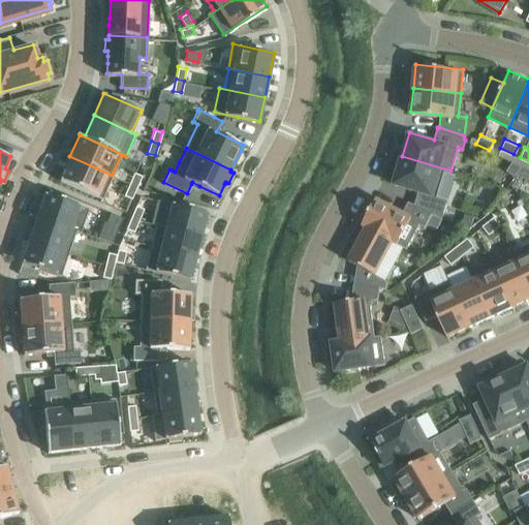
[(69,156),(60,179),(102,197),(112,175),(69,156)]
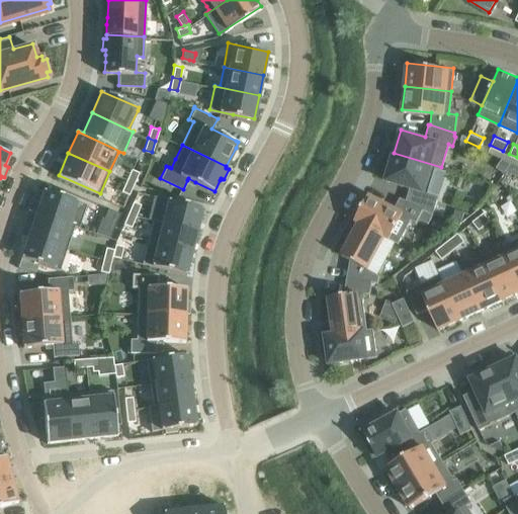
[(394,153),(385,178),(410,185),(406,198),(423,206),(423,207),(433,211),(445,169),(441,167),(394,153)]
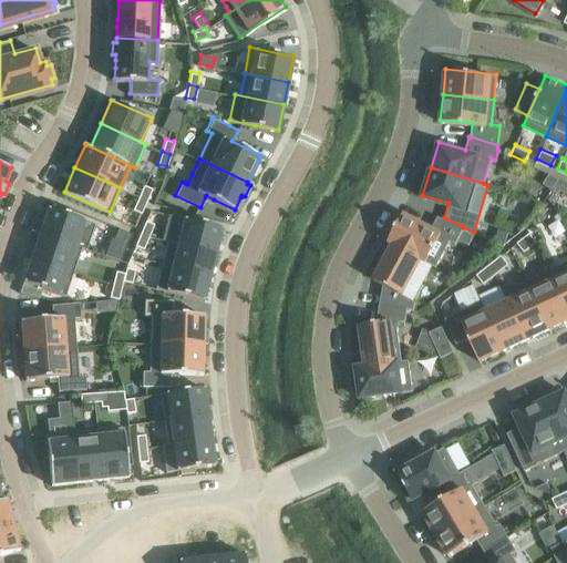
[(553,185),(559,176),(549,172),(542,182),(552,188),(553,185)]
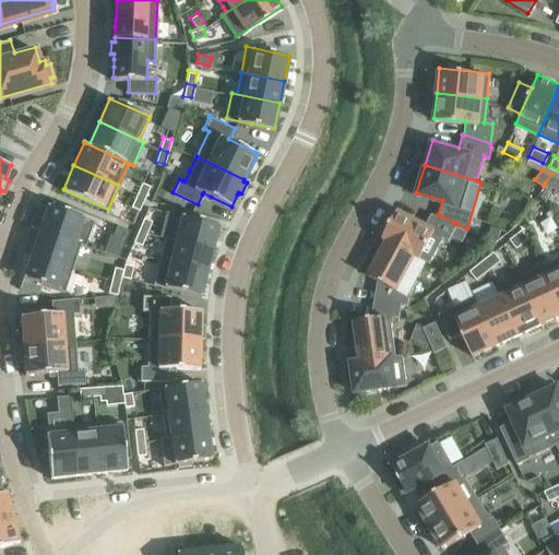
[(558,189),(558,177),(551,174),(545,182),(558,189)]
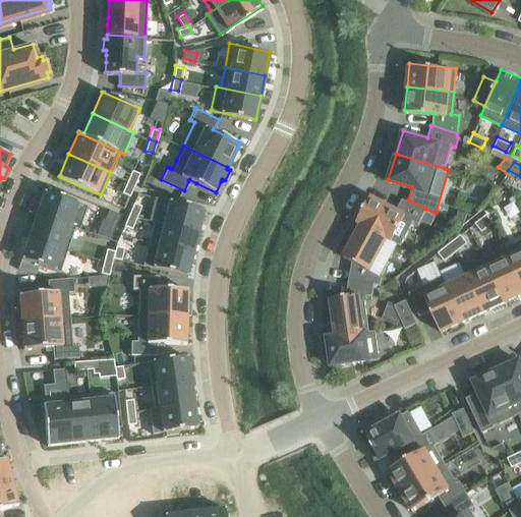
[(131,169),(127,180),(134,183),(139,172),(131,169)]
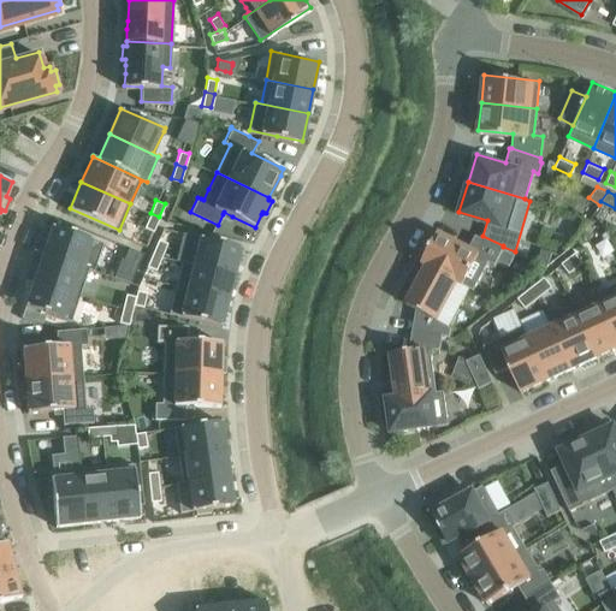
[(150,213),(144,226),(153,230),(159,217),(150,213)]
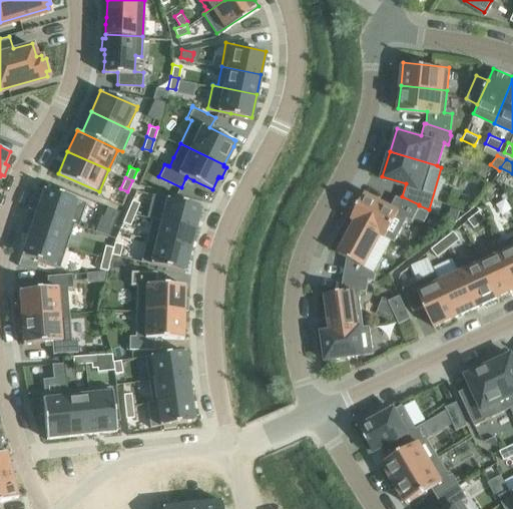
[(43,186),(35,209),(78,223),(85,200),(43,186)]
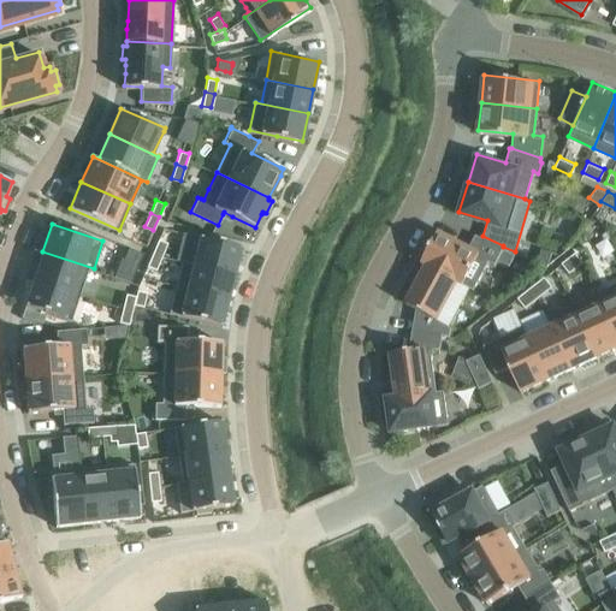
[(438,230),(422,259),(427,262),(457,278),(471,285),(473,286),(489,259),(495,262),(497,257),(503,247),(503,245),(483,236),(475,232),(468,245),(438,230)]
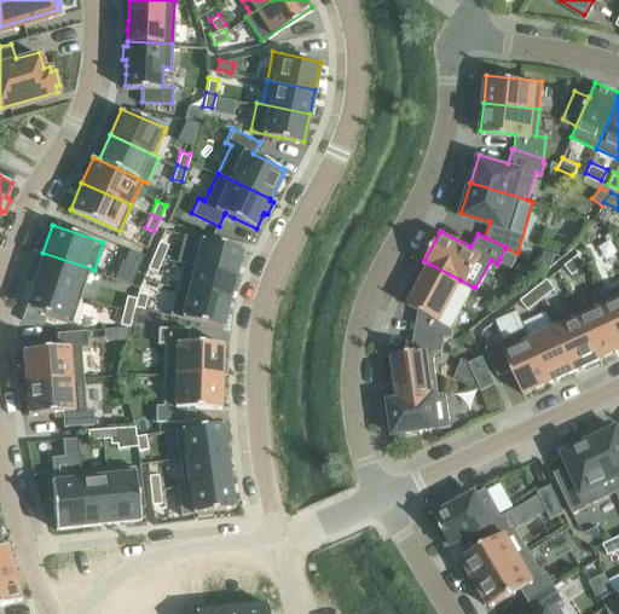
[(183,260),(183,261),(235,274),(242,247),(201,236),(194,262),(183,260)]
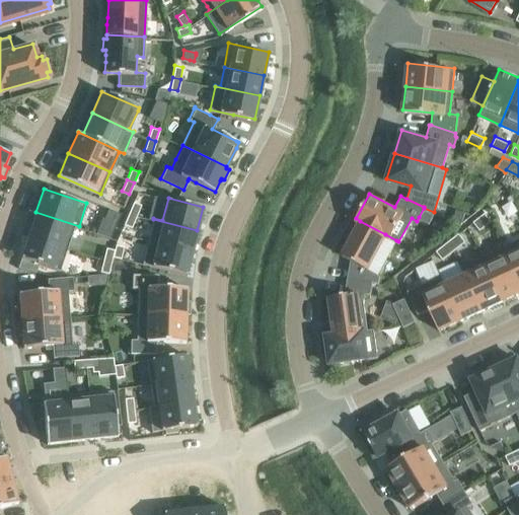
[(133,201),(128,212),(136,215),(141,204),(133,201)]
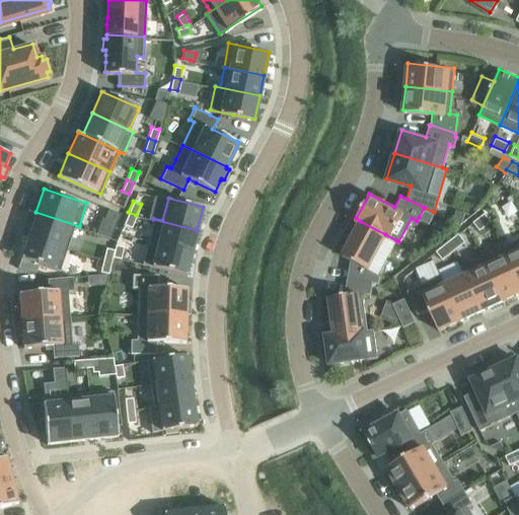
[(424,208),(419,217),(429,222),(434,212),(424,208)]
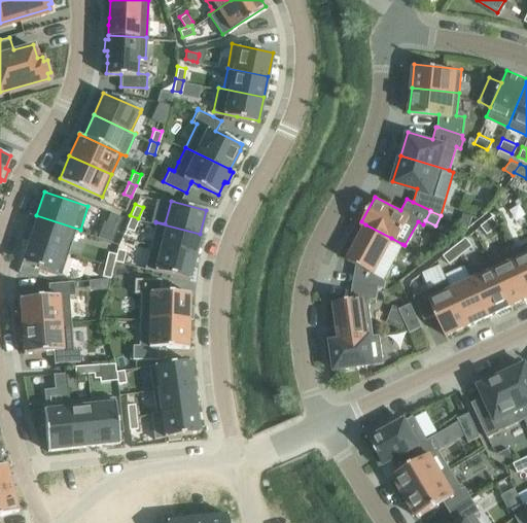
[(498,222),(492,214),(481,223),(487,232),(498,222)]
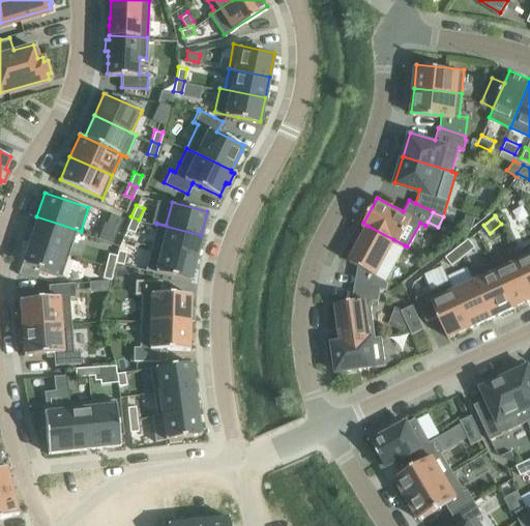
[(36,216),(29,238),(68,252),(76,230),(81,232),(81,231),(36,216)]
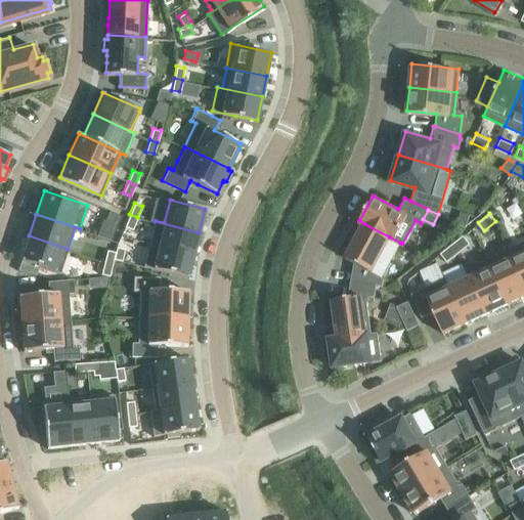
[(129,214),(125,225),(128,226),(132,228),(137,217),(129,214)]
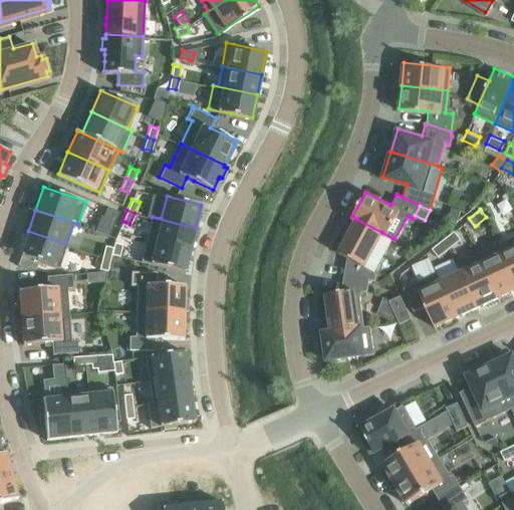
[(151,221),(147,237),(190,248),(195,228),(152,217),(151,221)]
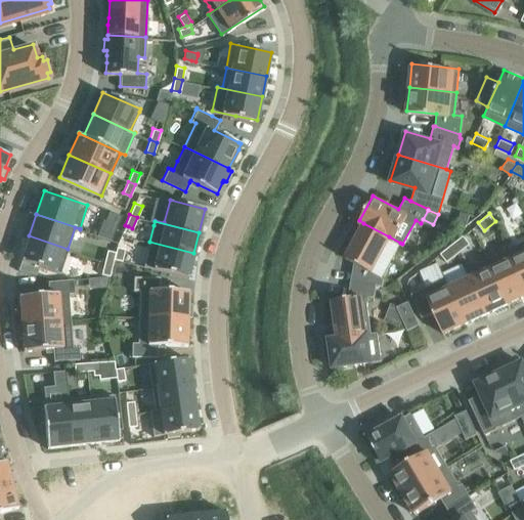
[(360,229),(346,256),(354,260),(351,278),(377,283),(382,284),(384,276),(382,275),(400,243),(389,236),(363,223),(360,229)]
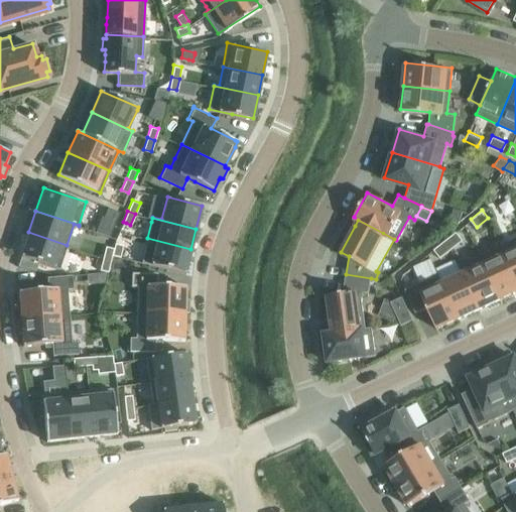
[(107,221),(103,232),(110,235),(115,224),(107,221)]
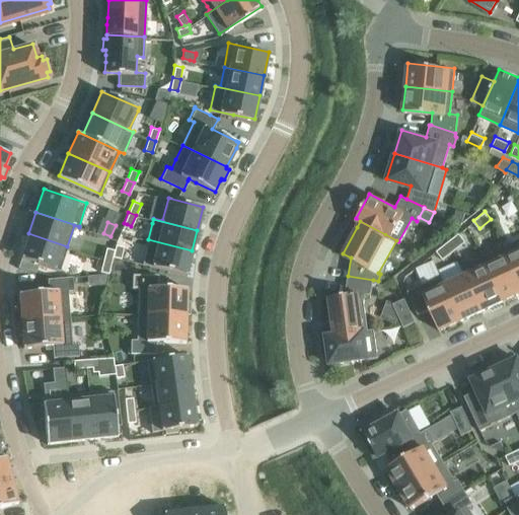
[(458,231),(447,240),(453,248),(465,239),(458,231)]
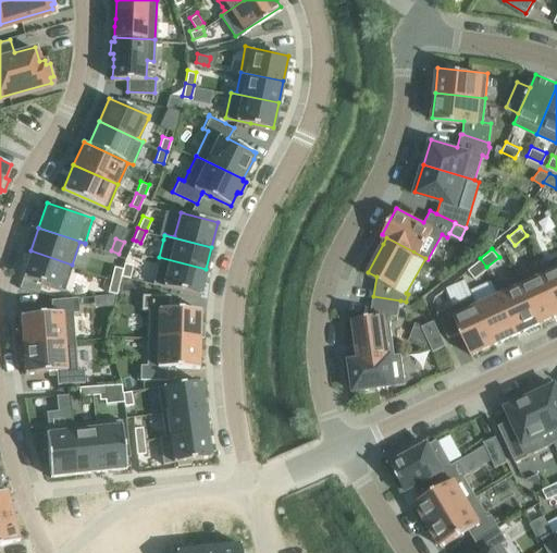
[(31,250),(23,275),(64,290),(72,265),(31,250)]
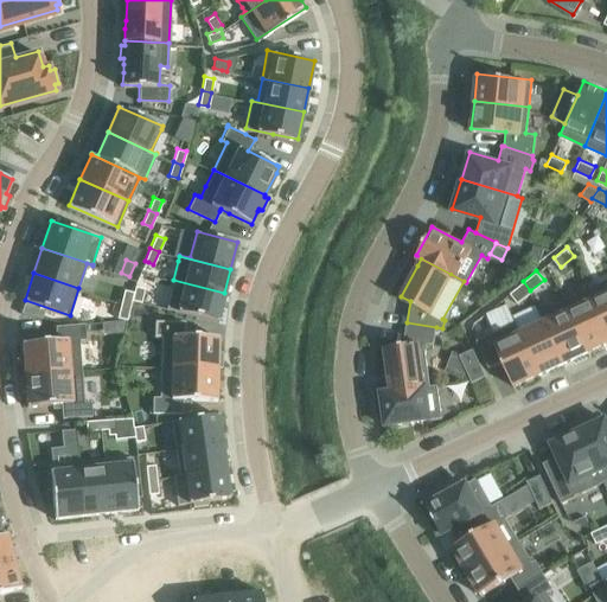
[(606,276),(588,286),(606,326),(606,276)]
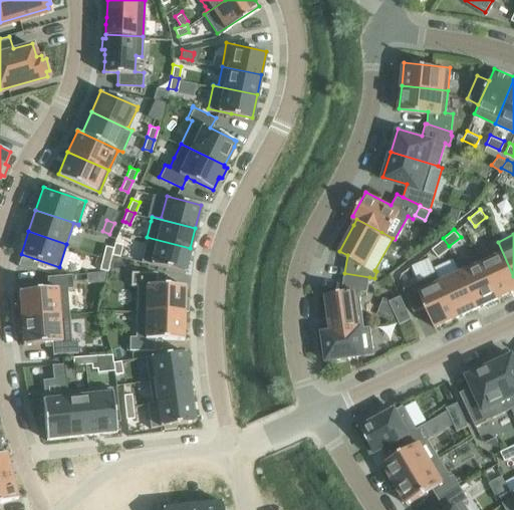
[(147,237),(141,260),(170,267),(184,271),(190,248),(147,237)]
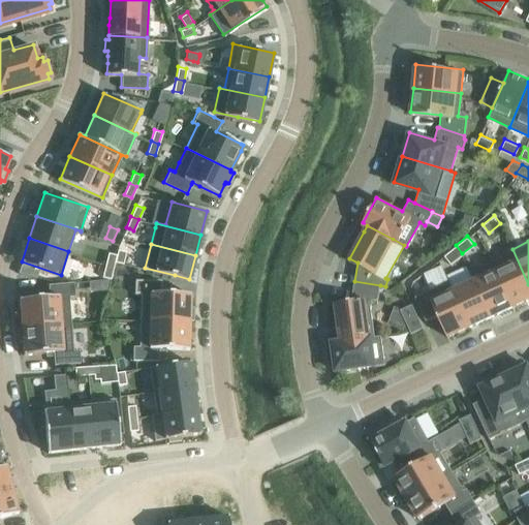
[(450,263),(462,253),(456,245),(444,253),(450,263)]
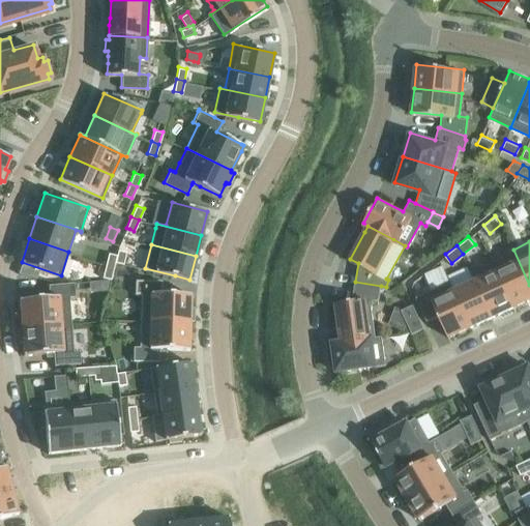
[(116,254),(115,261),(123,263),(125,251),(122,250),(118,249),(116,254)]
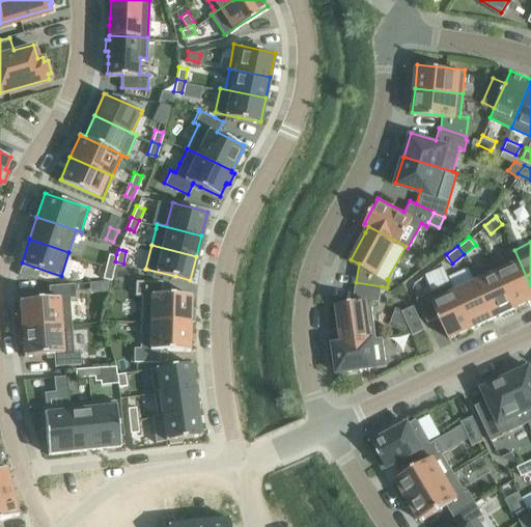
[(530,297),(530,285),(514,250),(493,260),(514,305),(530,297)]
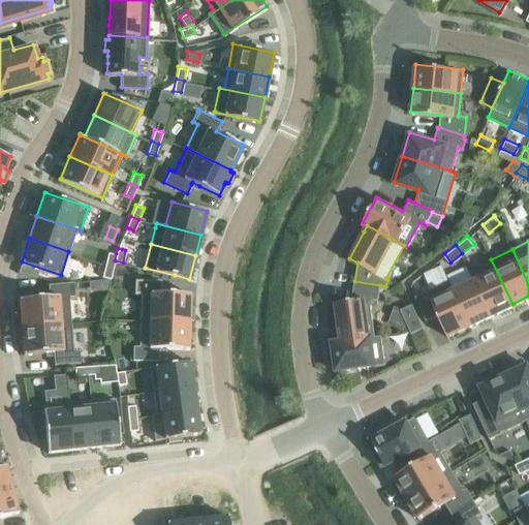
[(107,251),(105,264),(113,266),(115,260),(116,253),(107,251)]
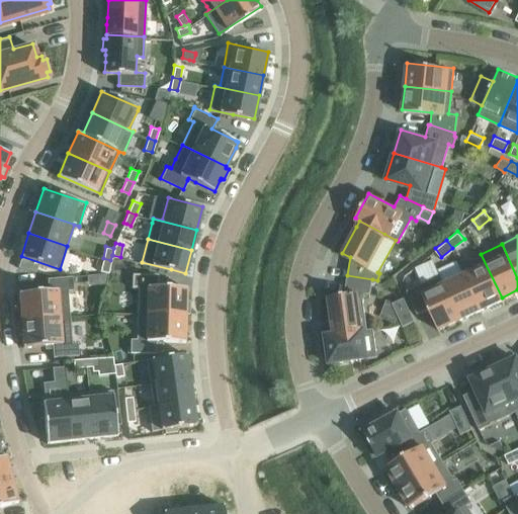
[(502,297),(481,254),(459,264),(463,272),(480,308),(502,297)]
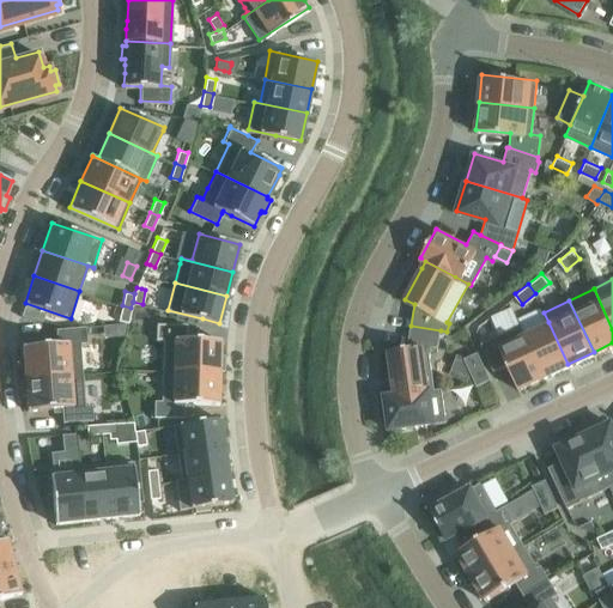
[(511,304),(491,312),(499,330),(519,322),(511,304)]
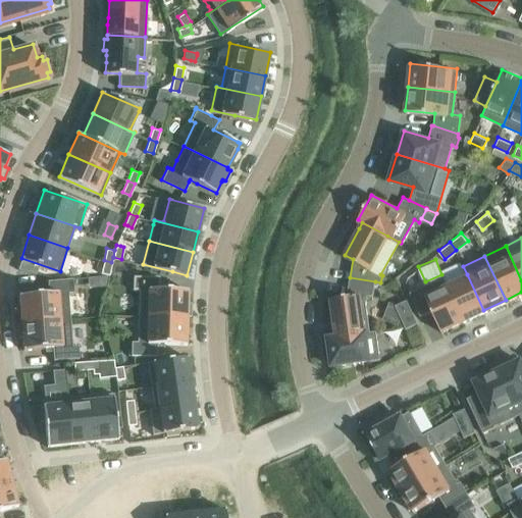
[(104,260),(101,271),(109,273),(111,262),(104,260)]
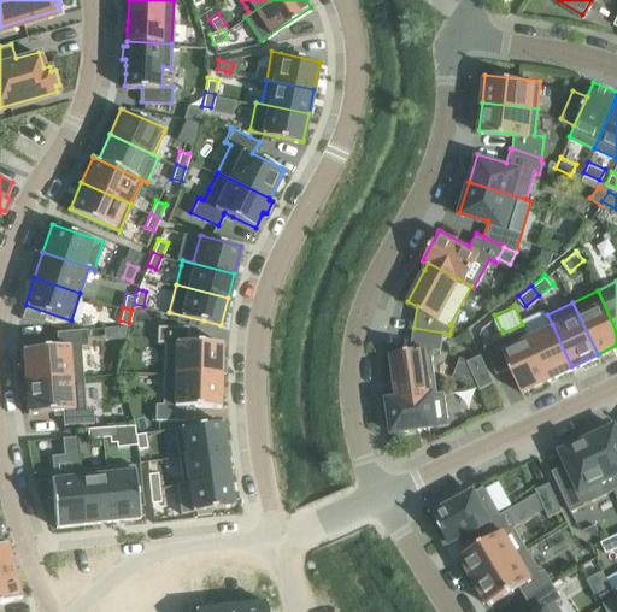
[(129,324),(117,325),(118,337),(127,336),(129,324)]
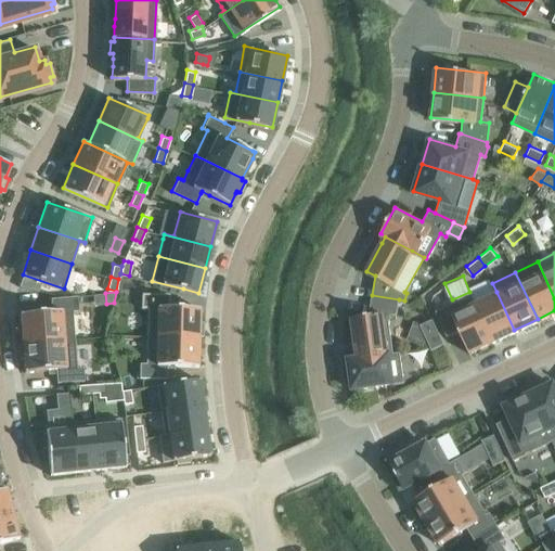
[(141,292),(141,306),(147,307),(146,312),(146,334),(198,335),(198,334),(202,334),(203,321),(199,321),(198,321),(198,318),(199,306),(191,306),(168,306),(168,293),(158,292),(141,292)]
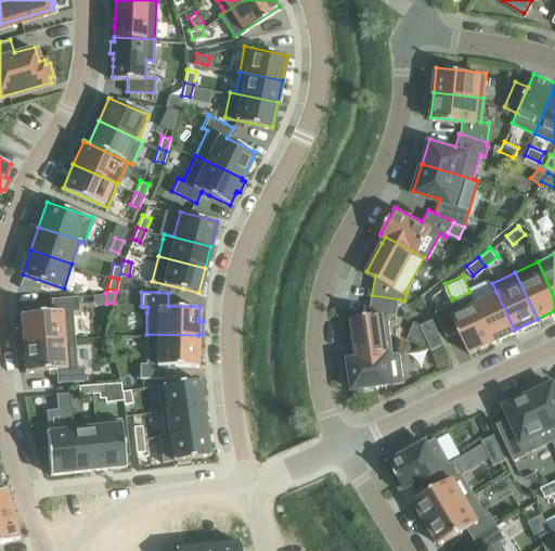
[(514,330),(497,292),(476,302),(493,340),(514,330)]
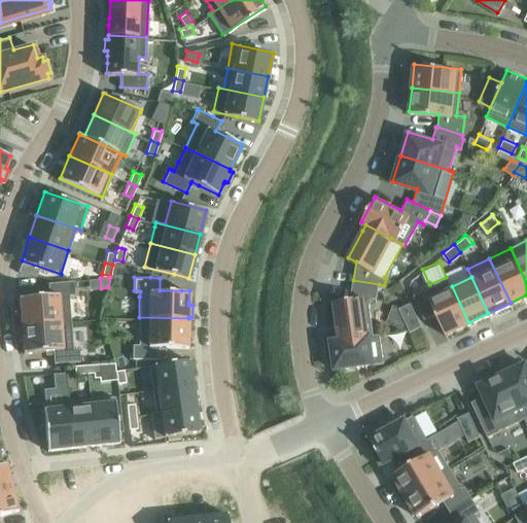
[(414,293),(424,317),(435,312),(446,334),(468,322),(452,286),(448,278),(414,293)]
